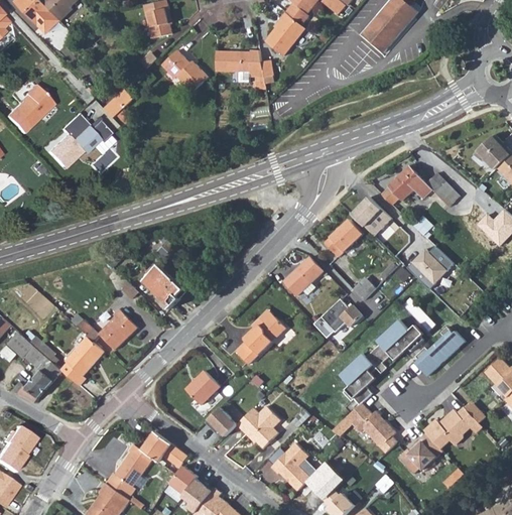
[(12,0),(12,1),(34,24),(41,28),(55,21),(57,19),(39,0),(12,0)]
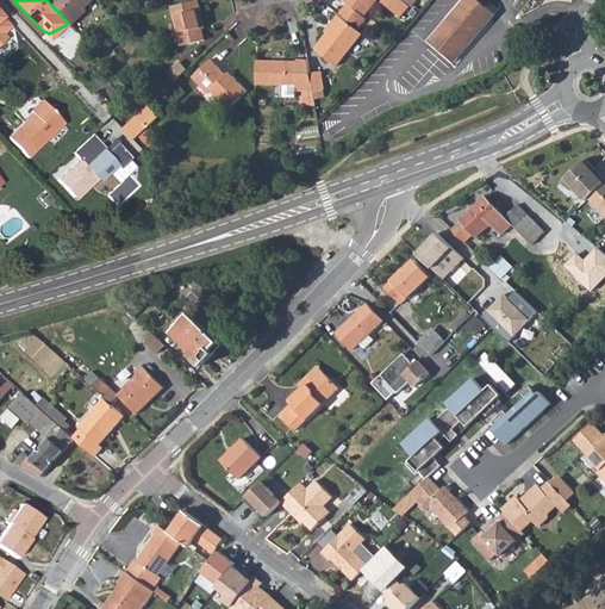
[(47,0),(68,23),(69,24),(82,11),(80,8),(88,0),(47,0)]
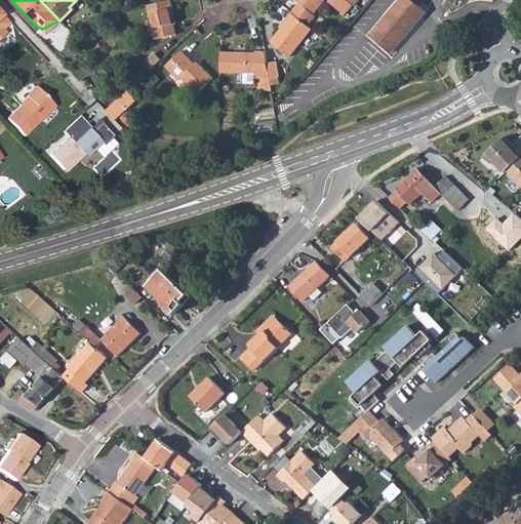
[(172,7),(169,0),(165,0),(147,4),(155,38),(174,33),(172,24),(169,8),(172,7)]
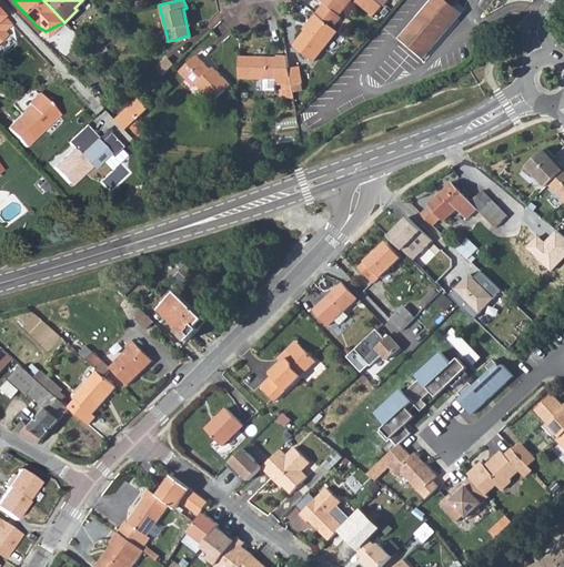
[(322,0),(325,2),(340,13),(350,0),(356,0),(375,14),(383,3),(378,0),(322,0)]
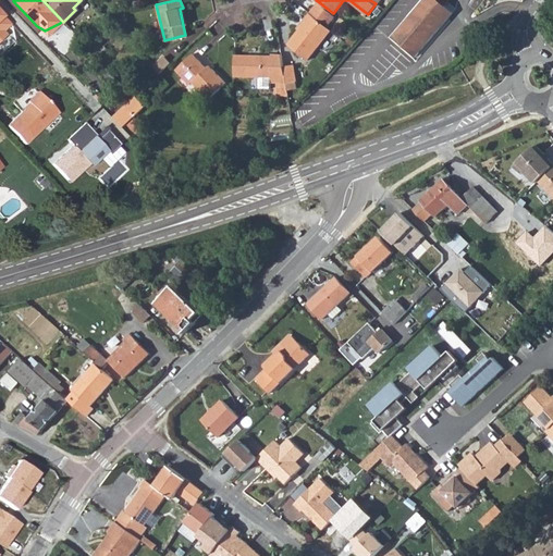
[(441,5),(435,0),(421,0),(391,37),(413,57),(450,13),(441,5)]
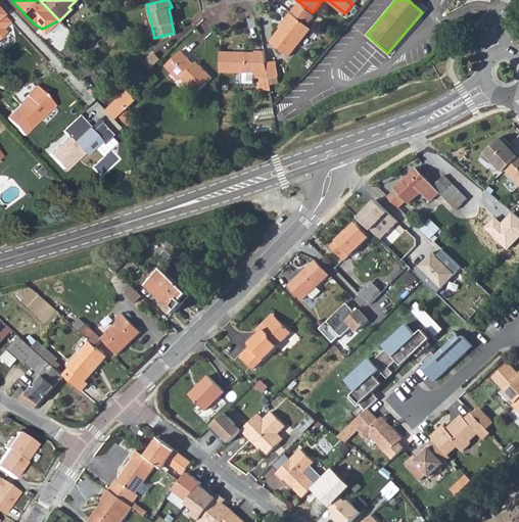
[(315,14),(313,12),(299,2),(297,4),(314,17),(315,14)]
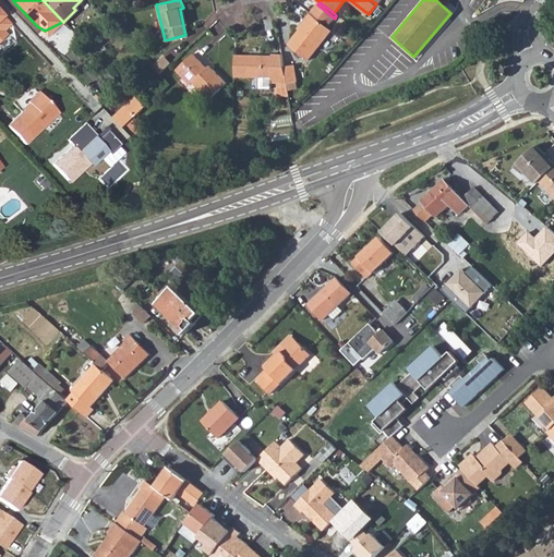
[(317,4),(311,13),(328,26),(335,19),(317,4)]
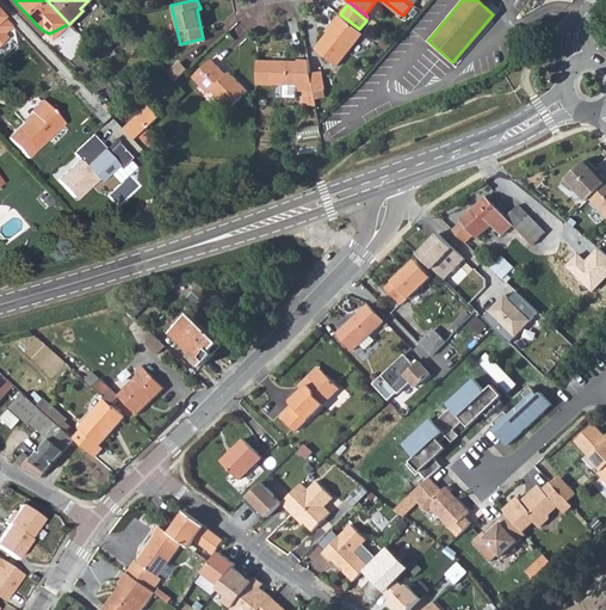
[(338,66),(364,32),(359,29),(340,14),(334,22),(336,24),(316,48),(338,66)]
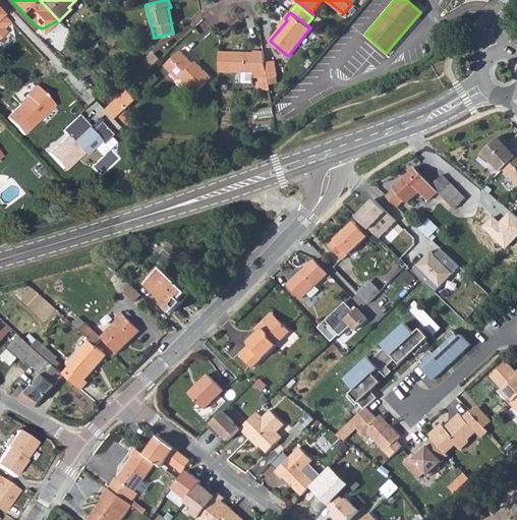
[(180,49),(165,64),(178,77),(180,75),(196,92),(211,77),(197,63),(195,65),(192,62),(180,49)]
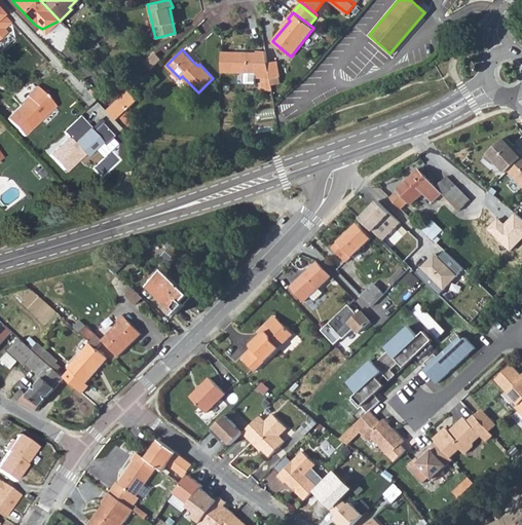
[(256,78),(270,78),(267,64),(265,51),(257,51),(257,52),(221,51),(220,72),(245,73),(245,83),(256,83),(256,78)]
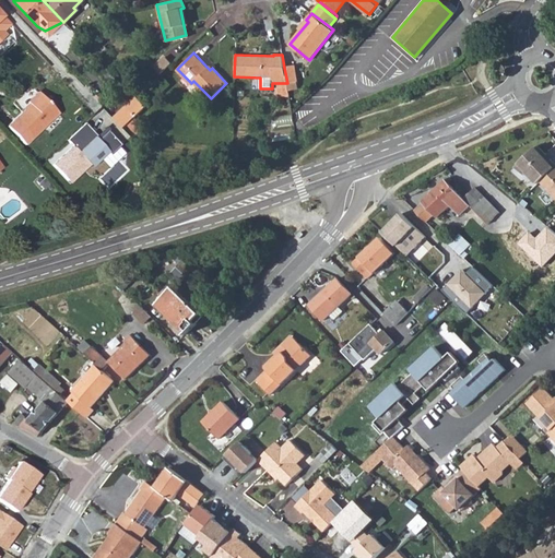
[(151,68),(157,74),(168,64),(162,57),(151,68)]
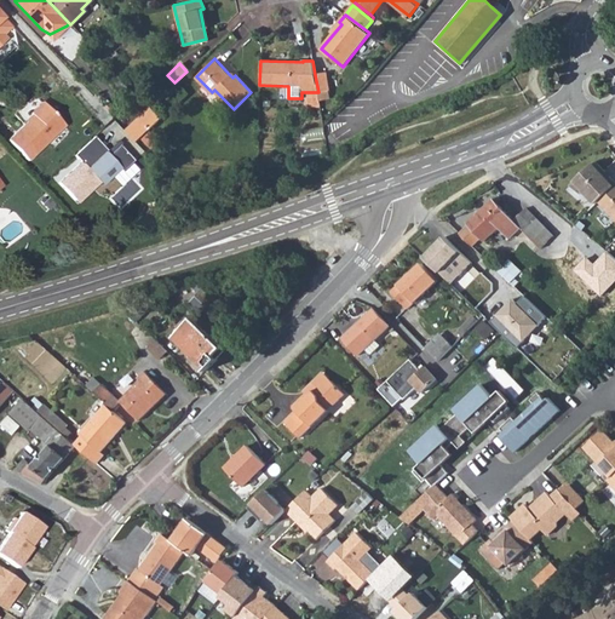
[(327,73),(315,75),(319,92),(329,90),(327,73)]
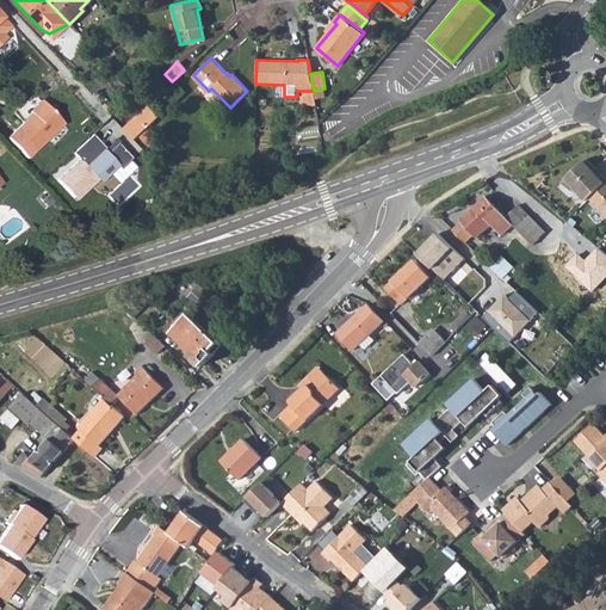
[(20,118),(12,127),(31,146),(57,121),(36,98),(24,110),(28,114),(22,119),(20,118)]
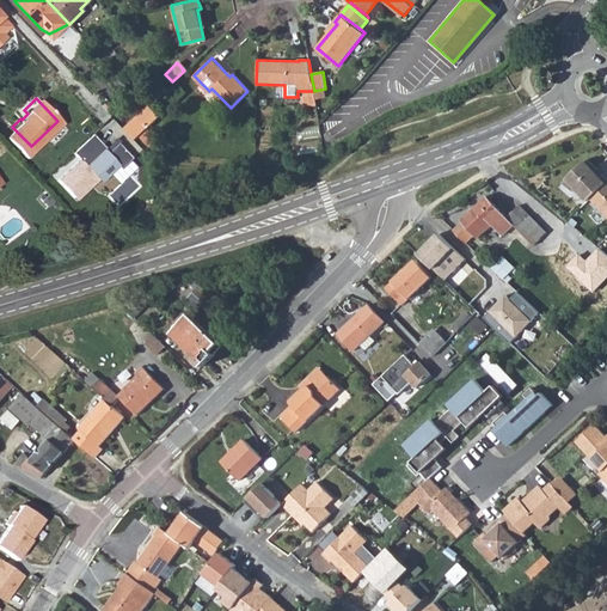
[(148,109),(122,132),(133,144),(159,121),(148,109)]
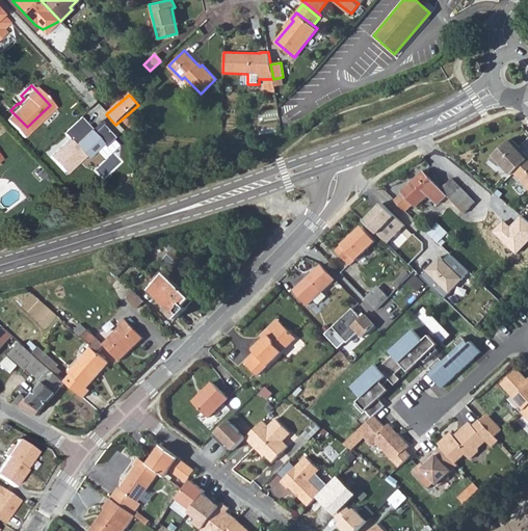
[(40,118),(43,123),(57,112),(53,107),(40,118)]
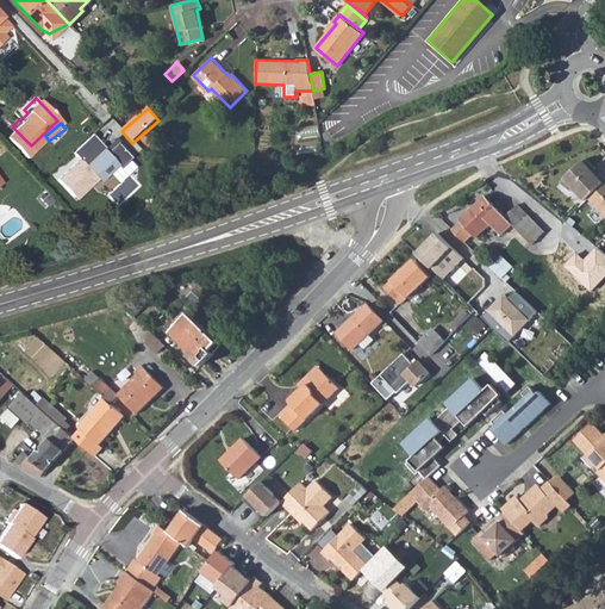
[(22,155),(31,145),(12,126),(2,136),(22,155)]
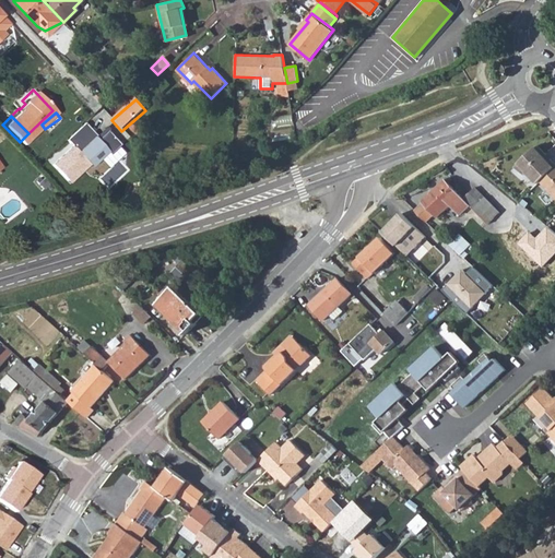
[(104,130),(95,139),(81,125),(66,139),(69,143),(48,163),(66,181),(85,163),(89,166),(104,153),(105,154),(117,143),(104,130)]
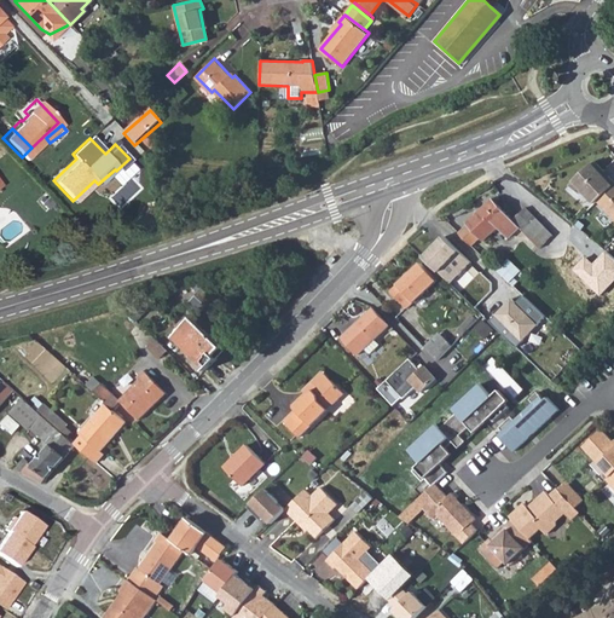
[(583,191),(594,204),(597,201),(613,185),(613,183),(608,177),(606,179),(601,174),(603,172),(594,161),(566,188),(575,197),(583,191)]
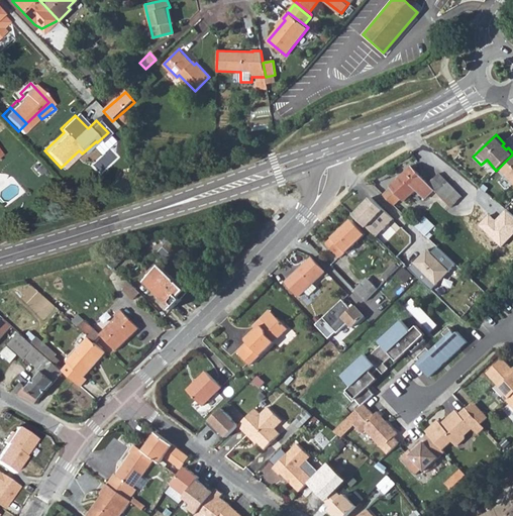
[(512,155),(499,168),(512,183),(512,155)]
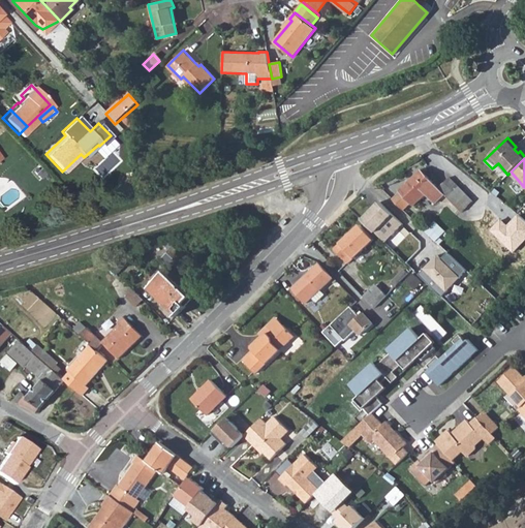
[(417,168),(394,190),(395,192),(388,198),(399,210),(406,203),(408,206),(421,194),(430,204),(439,194),(456,212),(468,200),(444,177),(439,182),(433,187),(417,168)]
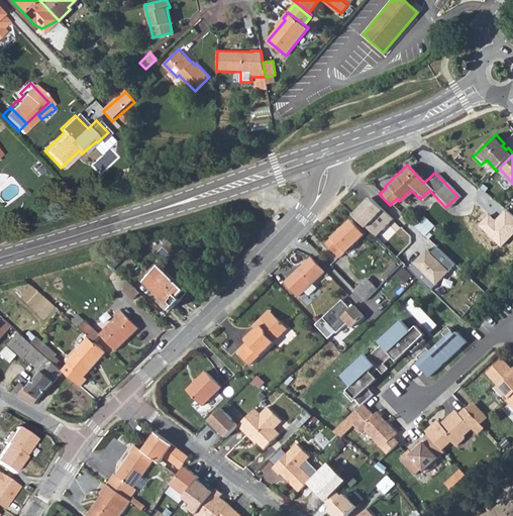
[(35,171),(40,175),(45,171),(40,166),(35,171)]
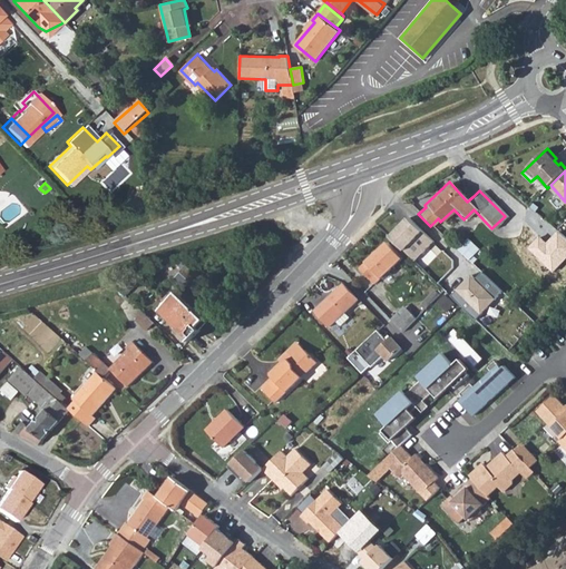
[(406,215),(387,234),(412,260),(431,239),(406,215)]
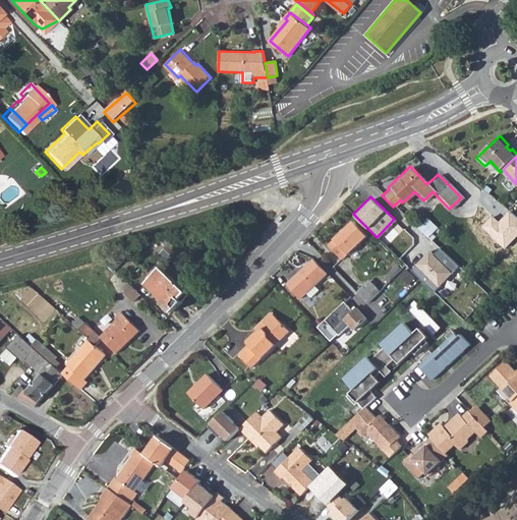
[(428,235),(437,225),(425,216),(416,226),(428,235)]
